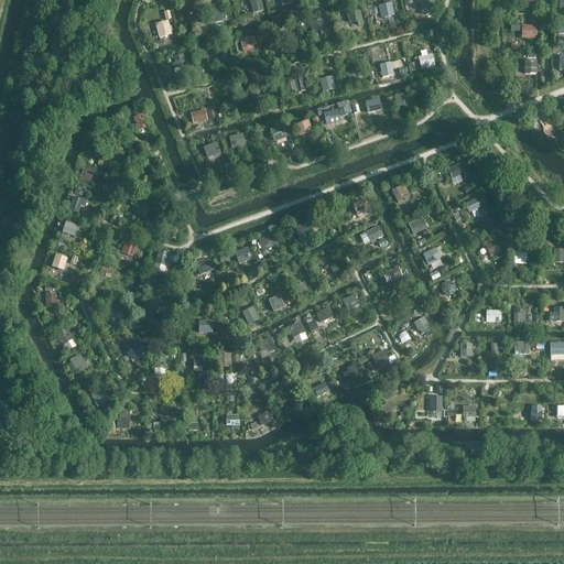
[(250,0),(253,13),(266,10),(262,0),(250,0)]
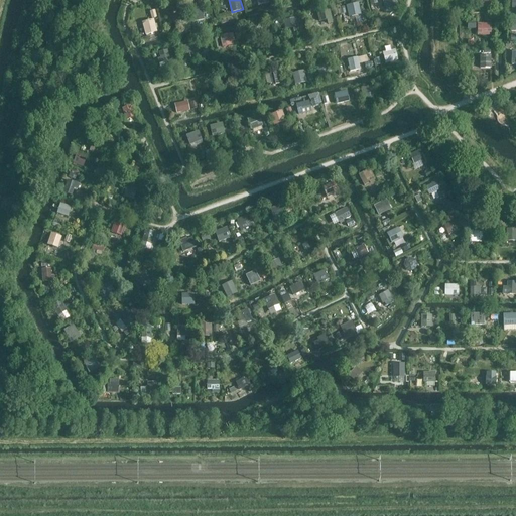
[(350,18),(363,14),(359,2),(347,5),(350,18)]
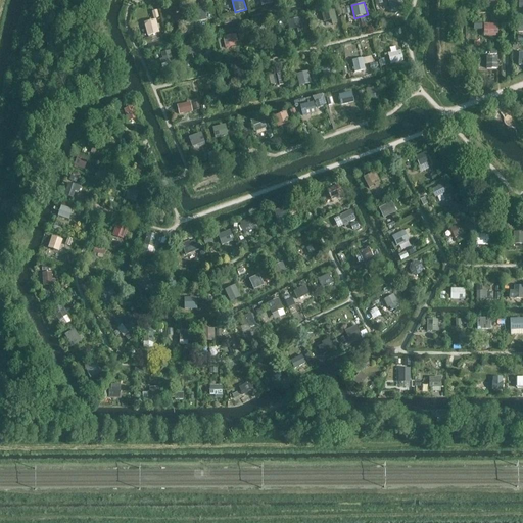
[(313,14),(315,24),(335,19),(333,9),(313,14)]
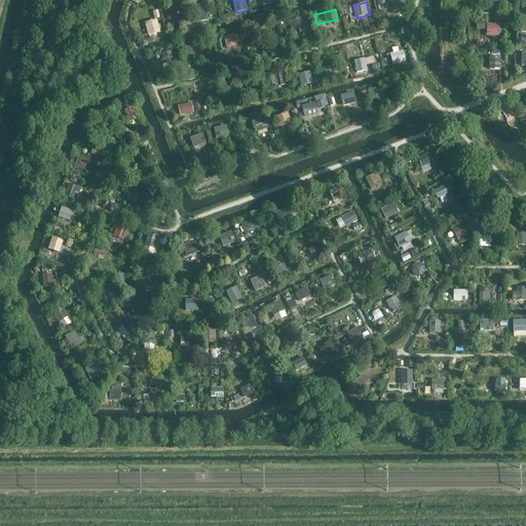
[(140,23),(144,33),(157,28),(153,17),(140,23)]
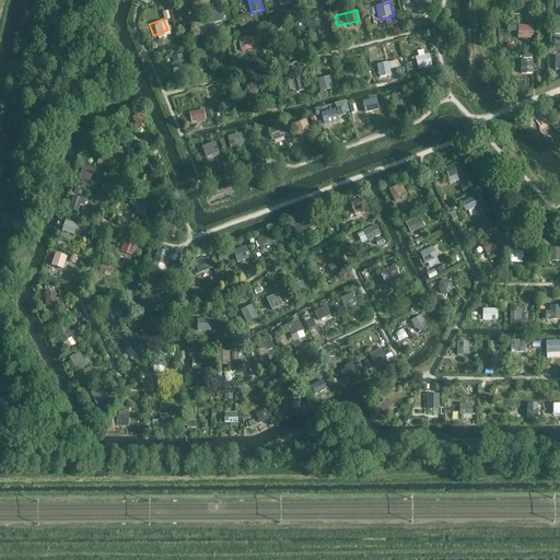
[(518,38),(534,38),(535,25),(518,24),(518,38)]
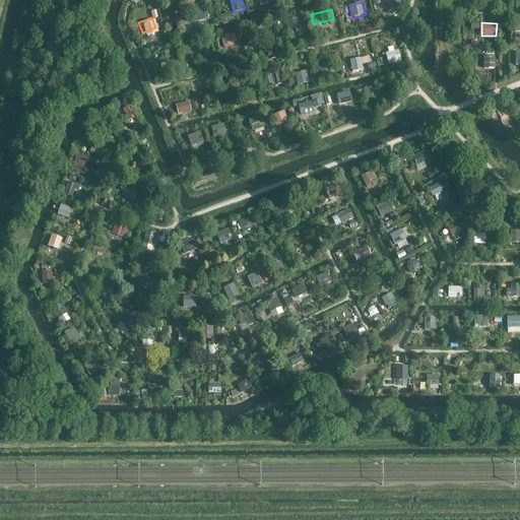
[(248,28),(248,39),(261,38),(261,27),(248,28)]
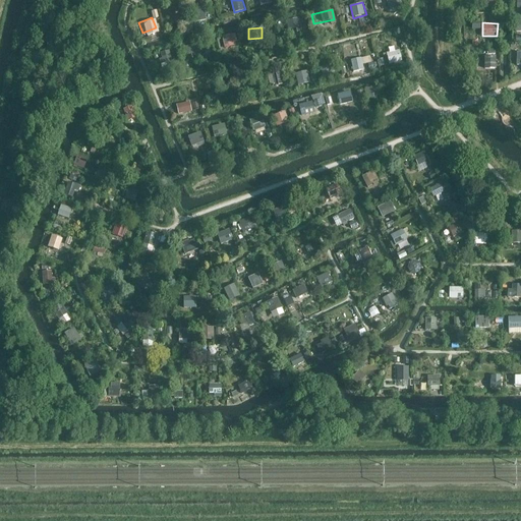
[(224,48),(237,47),(236,35),(223,36),(224,48)]
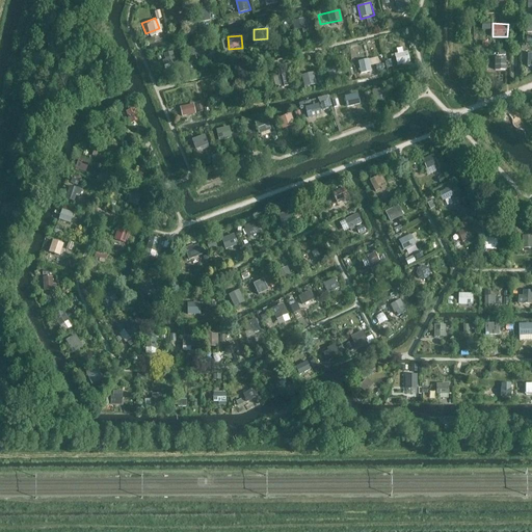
[(196,44),(179,48),(182,58),(200,54),(196,44)]
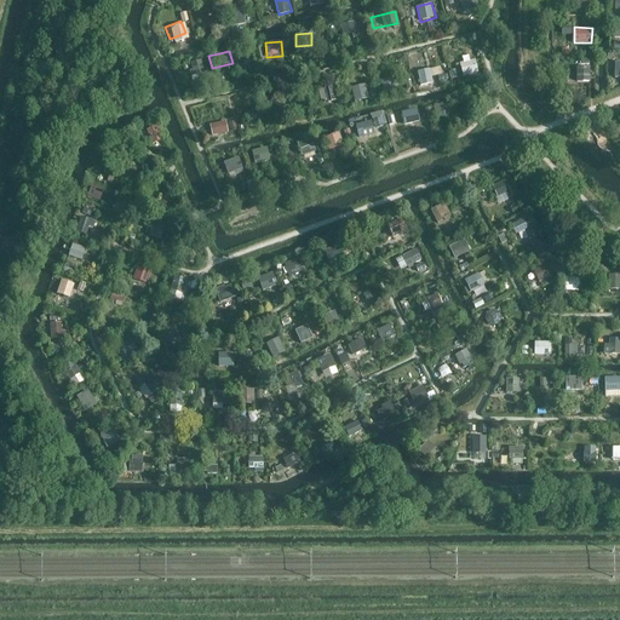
[(460,74),(482,69),(480,57),(458,62),(460,74)]
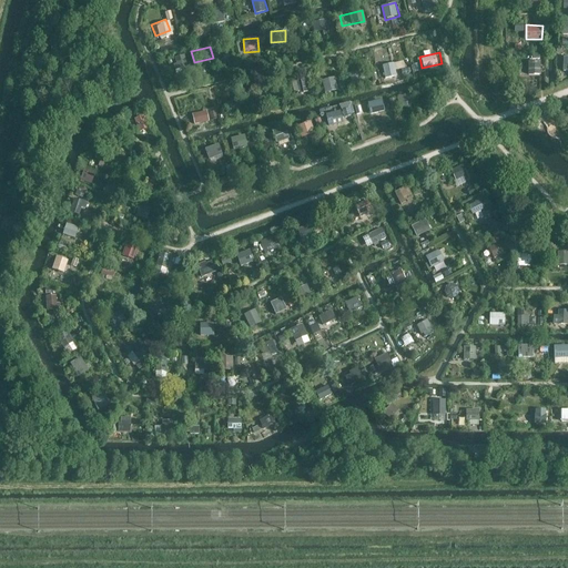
[(173,58),(176,70),(189,66),(185,54),(173,58)]
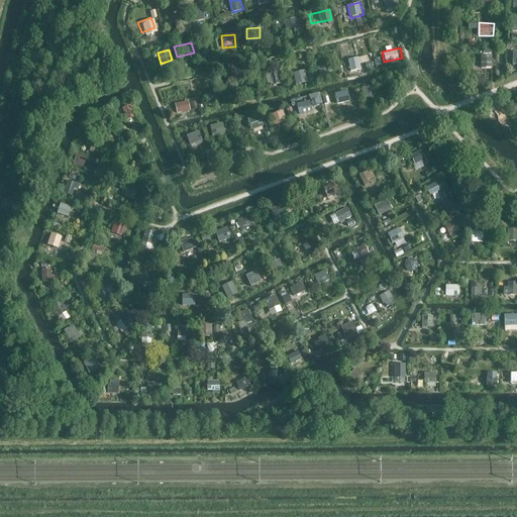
[(483,72),(502,72),(502,55),(483,56),(483,72)]
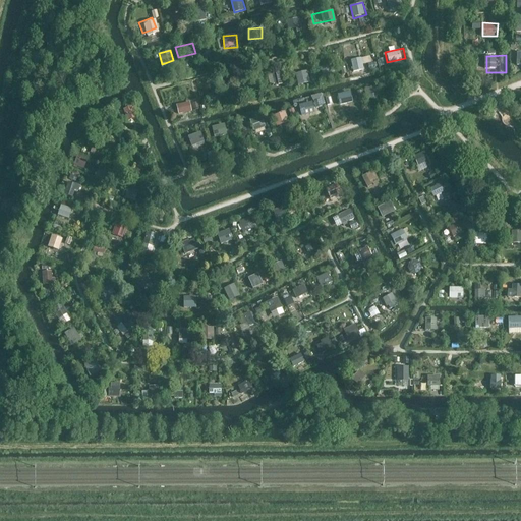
[(353,71),(363,70),(362,58),(352,59),(353,71)]
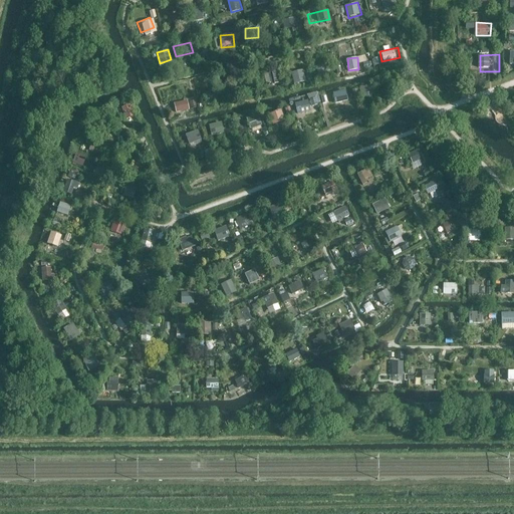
[(316,66),(320,75),(330,71),(326,61),(316,66)]
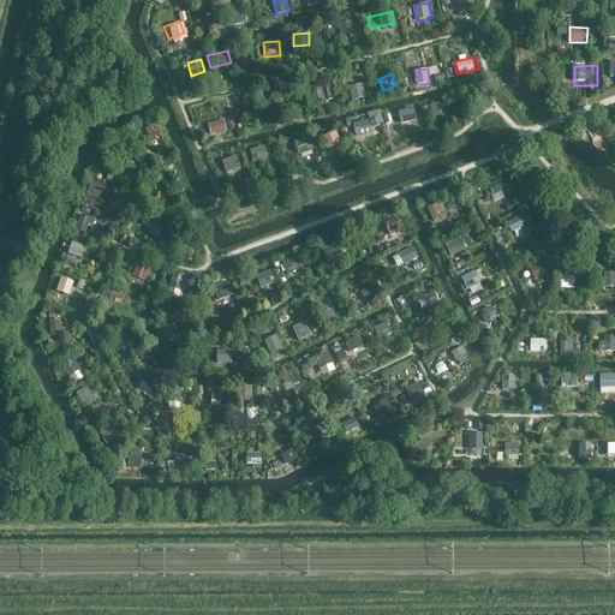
[(351,87),(354,100),(366,97),(364,83),(351,87)]
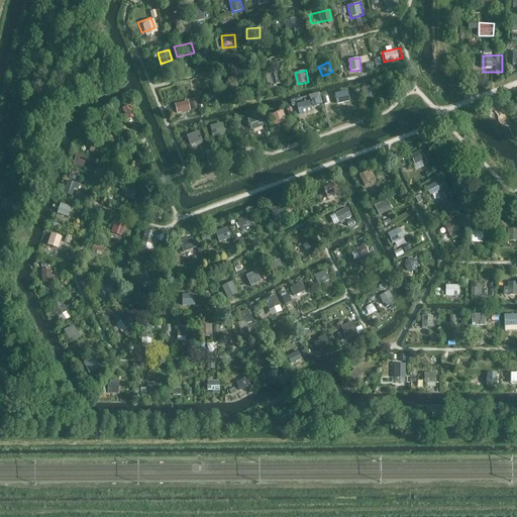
[(272,86),(281,84),(279,72),(270,74),(272,86)]
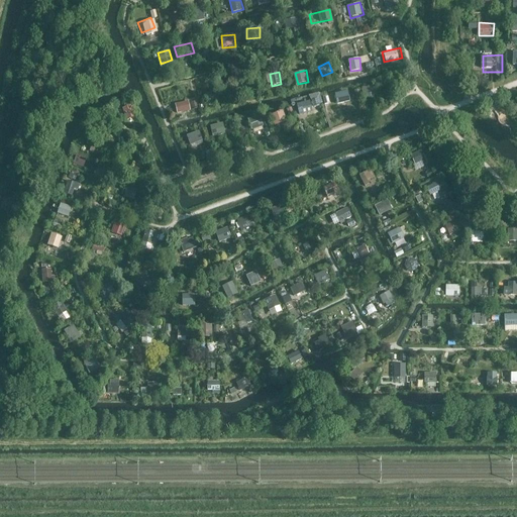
[(373,83),(360,89),(366,100),(378,94),(373,83)]
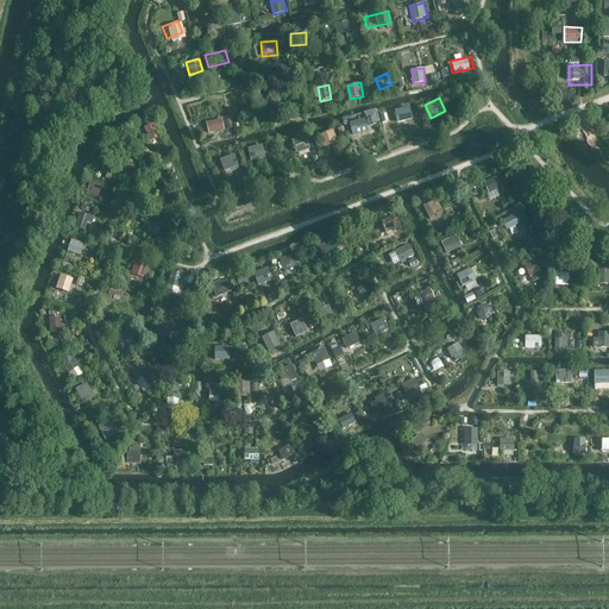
[(274,105),(276,114),(296,110),(294,100),(274,105)]
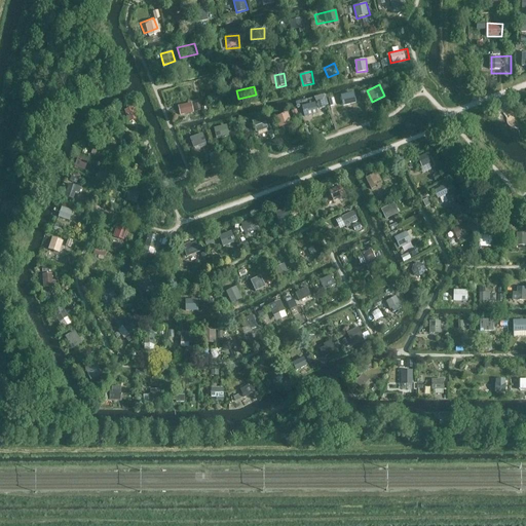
[(218,91),(209,95),(212,106),(222,103),(218,91)]
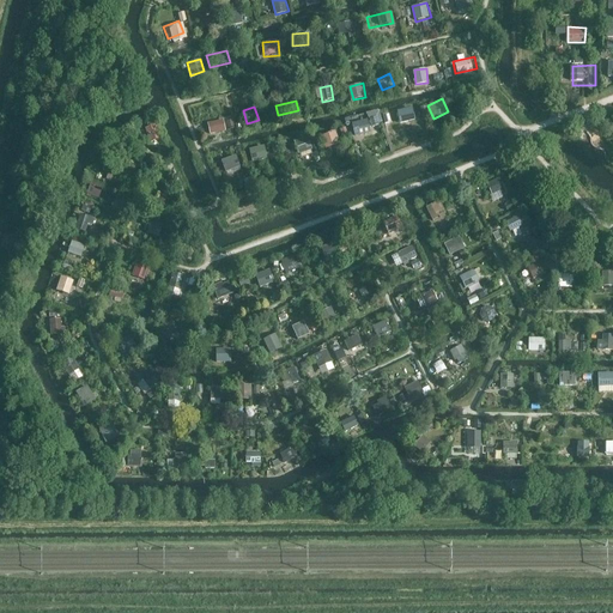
[(398,110),(401,123),(417,120),(413,107),(398,110)]
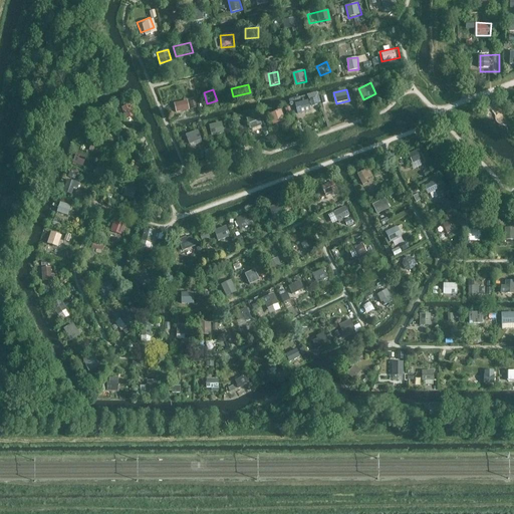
[(324,95),(320,96),(318,91),(309,94),(312,106),(326,102),(324,95)]
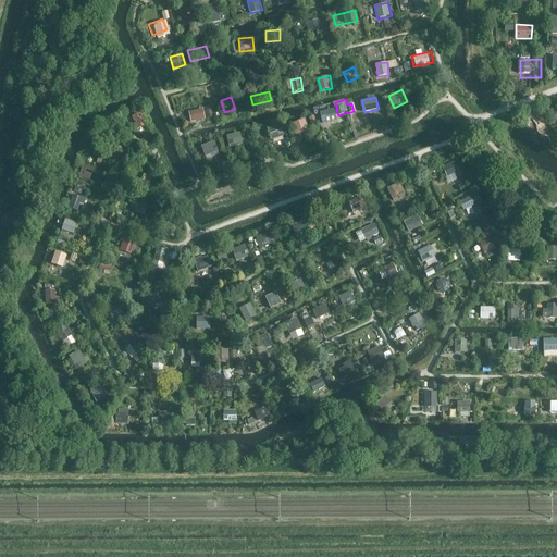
[(203,108),(208,118),(214,114),(210,104),(203,108)]
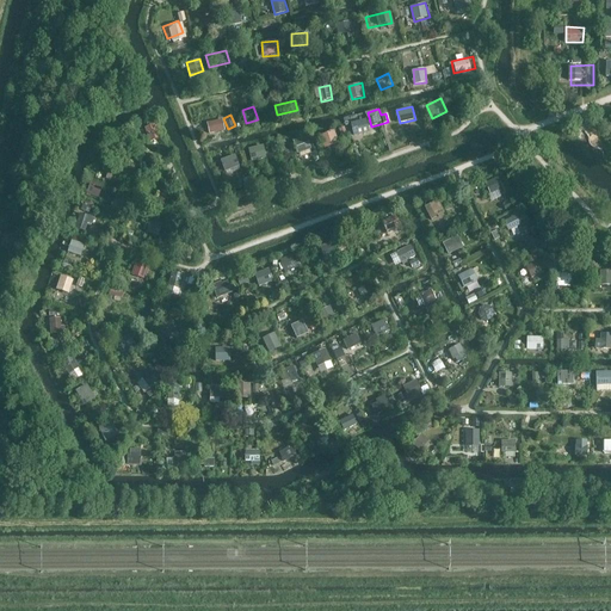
[(355,136),(370,130),(366,118),(351,123),(355,136)]
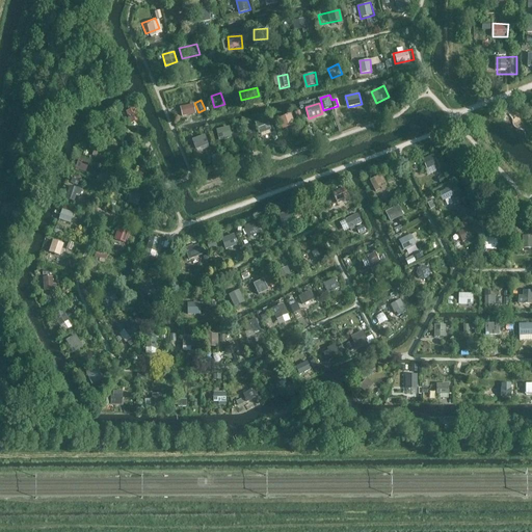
[(192,104),(179,107),(182,117),(195,114),(192,104)]
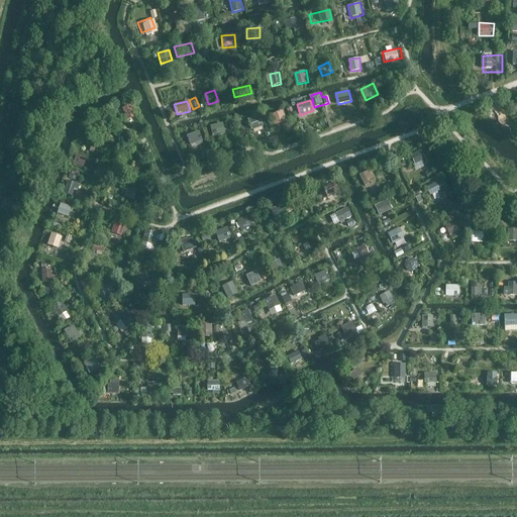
[(121,108),(126,121),(135,118),(130,105),(121,108)]
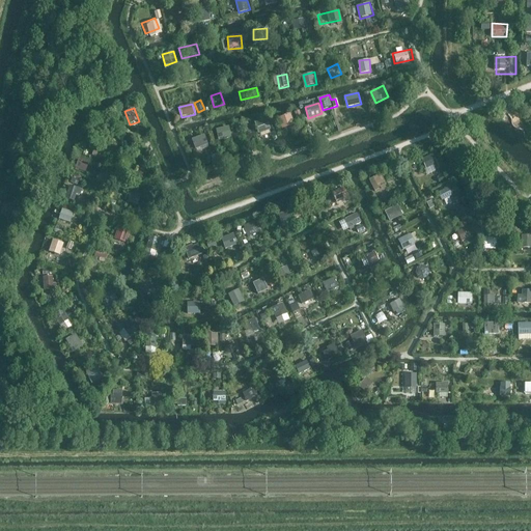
[(288,114),(275,120),(280,131),(294,124),(288,114)]
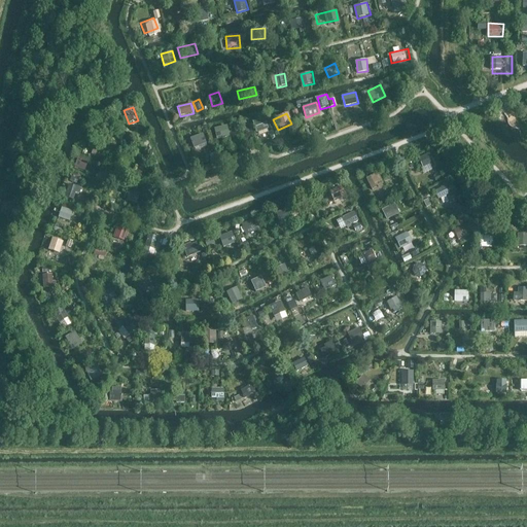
[(266,116),(252,121),(257,135),(271,131),(266,116)]
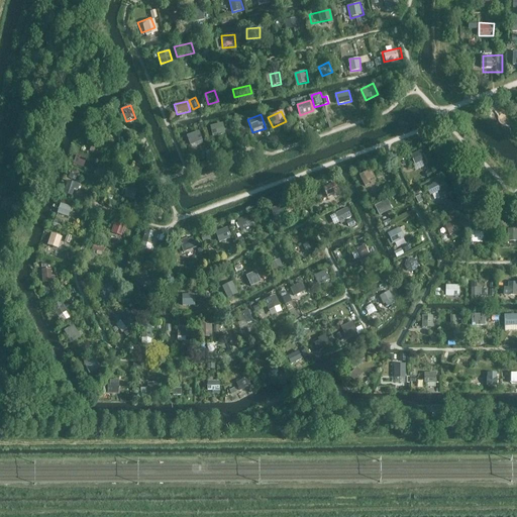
[(224,122),(211,125),(213,136),(226,134),(224,122)]
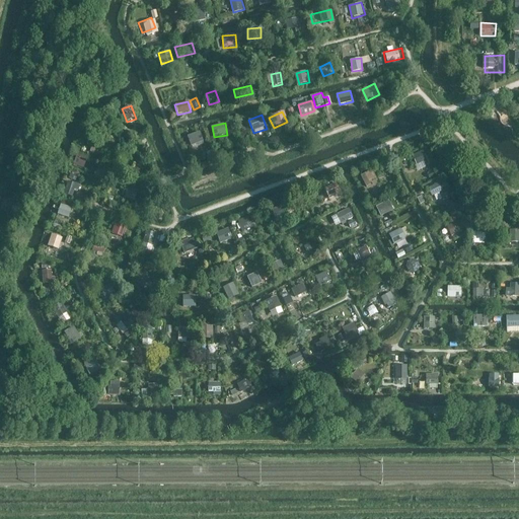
[(196,128),(182,135),(189,149),(203,143),(196,128)]
